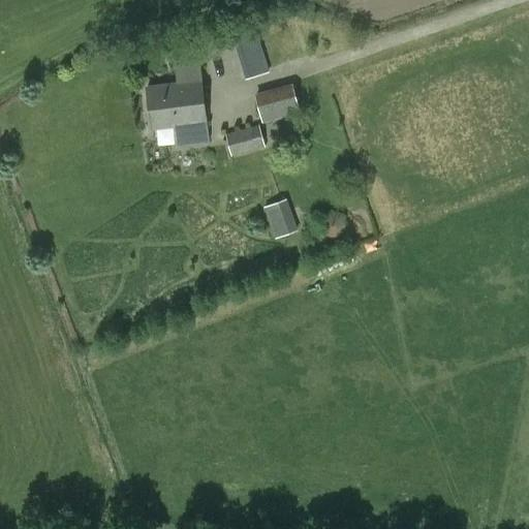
[(247,79),(271,70),(258,32),(235,39),(247,79)]
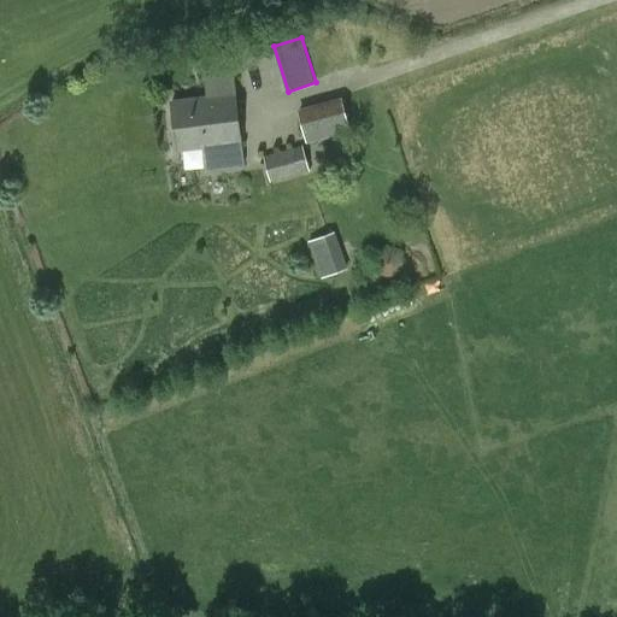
[(178,152),(204,148),(206,170),(241,165),(230,69),(204,72),(206,95),(172,99),(178,152)]
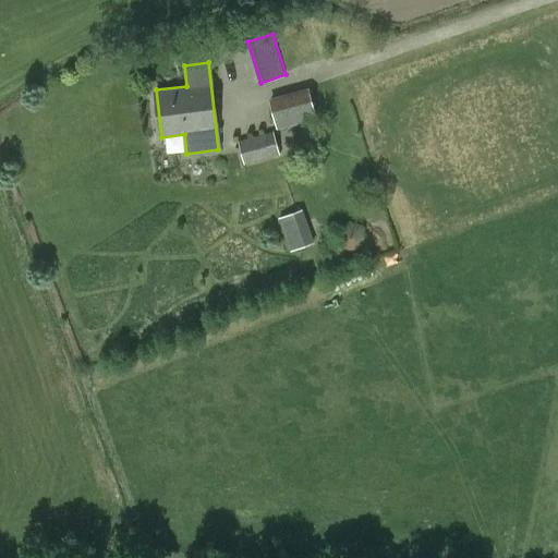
[(277,130),(317,119),(308,87),(268,98),(277,130)]
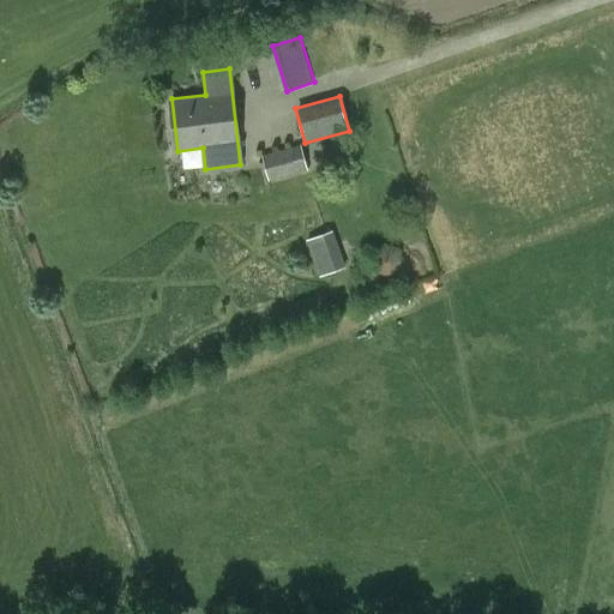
[(269,182),(308,170),(301,145),(263,156),(269,182)]
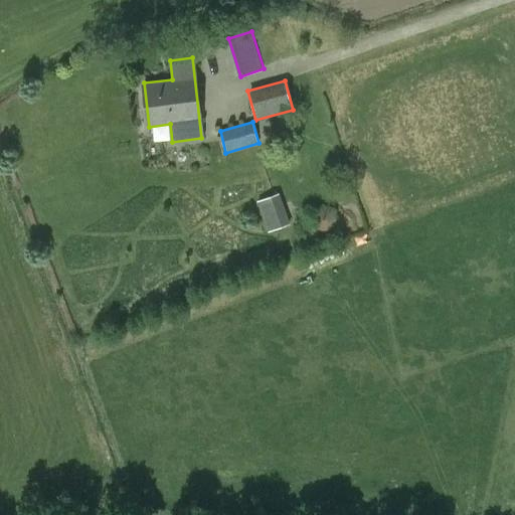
[(258,202),(269,231),(291,223),(280,193),(258,202)]
